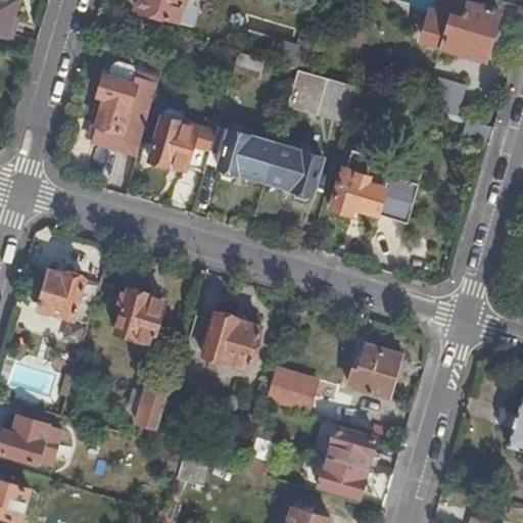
[(16,1),(13,0),(0,0),(0,34),(11,38),(17,18),(12,16),(16,1)]
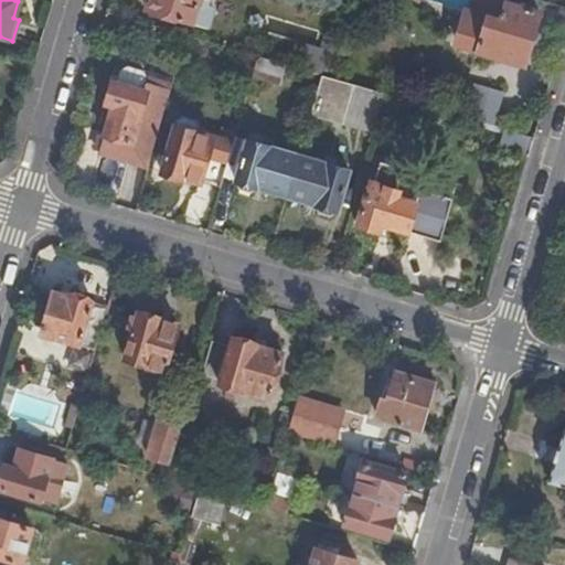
[(149,0),(144,24),(183,36),(187,24),(192,25),(196,7),(204,9),(208,7),(209,0),(149,0)]
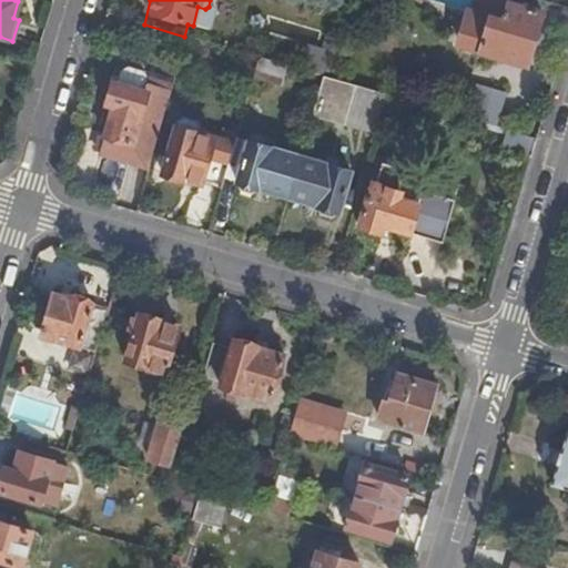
[(473,0),(470,12),(459,48),(526,68),(543,14),(509,4),(510,0),(473,0)]
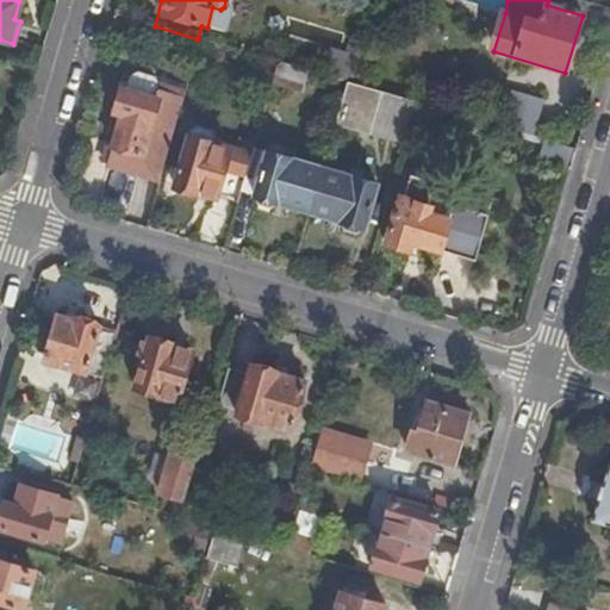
[(340,80),(347,82),(367,14),(360,12),(342,73),(340,80)]
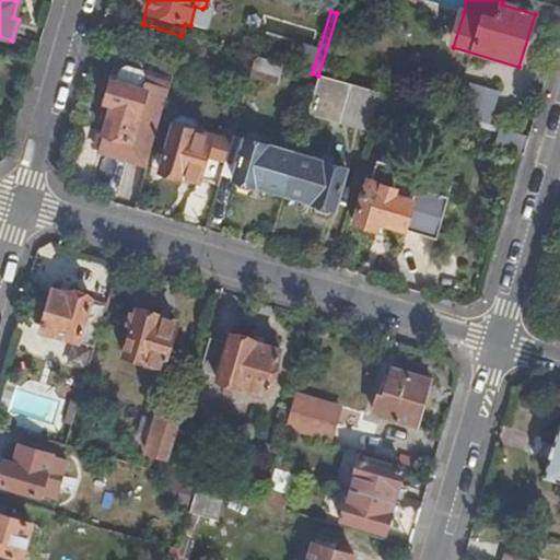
[(294,69),(312,73),(314,67),(296,61),(294,69)]
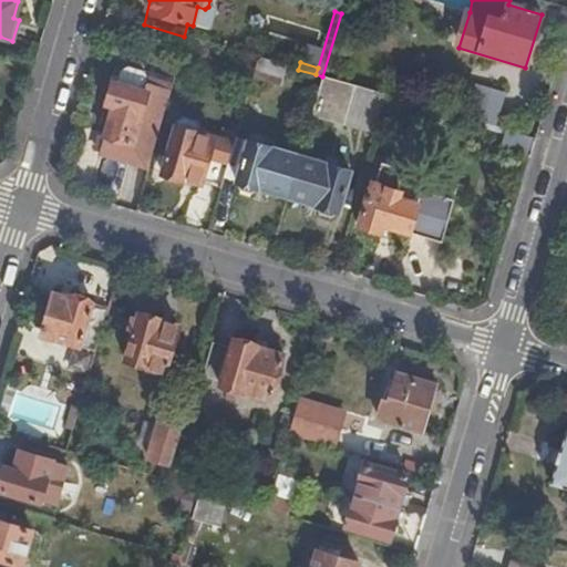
[(119,72),(114,84),(140,92),(144,80),(141,73),(125,69),(119,72)]
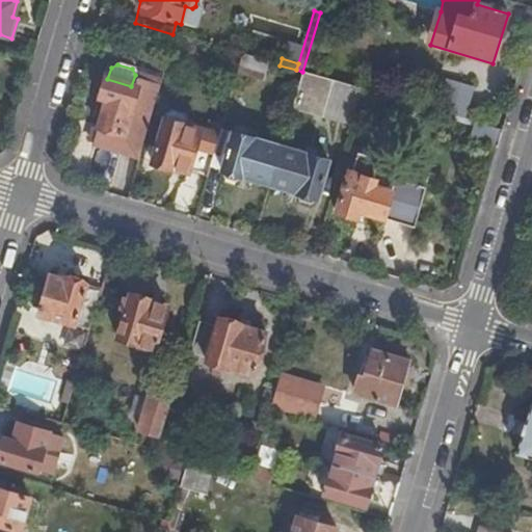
[(292,105),(352,123),(361,97),(363,89),(302,72),(292,105)]
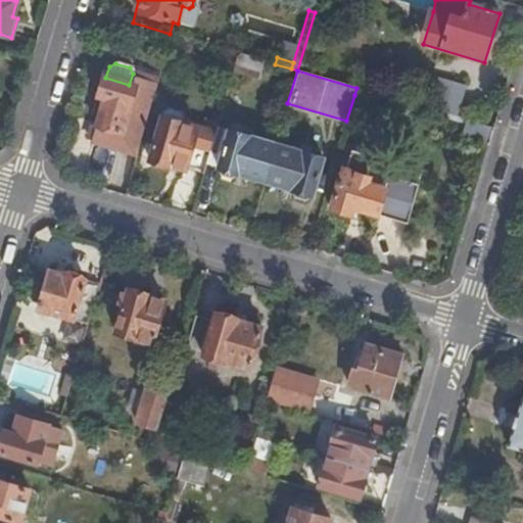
[(120,147),(138,152),(158,83),(147,80),(144,89),(129,85),(105,78),(103,77),(97,96),(103,98),(95,126),(97,127),(93,141),(120,148),(120,147)]
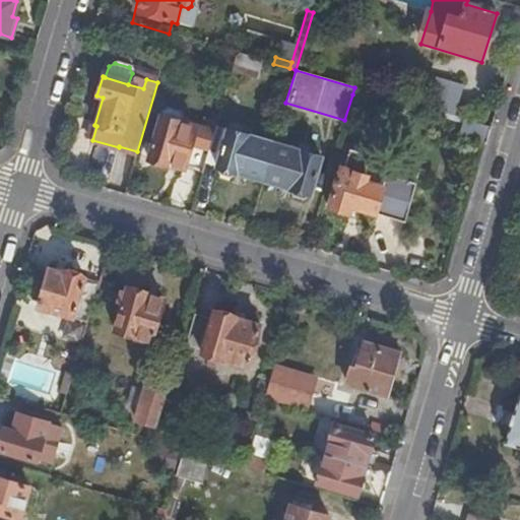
[(456,117),(464,87),(436,79),(428,109),(456,117)]
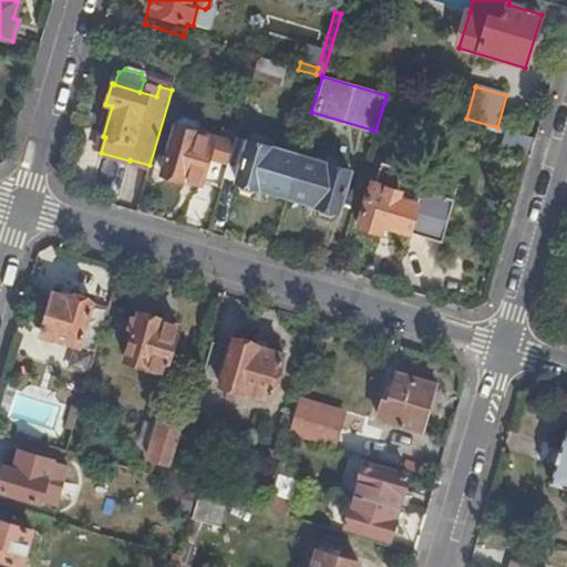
[(395,107),(398,99),(387,95),(384,103),(395,107)]
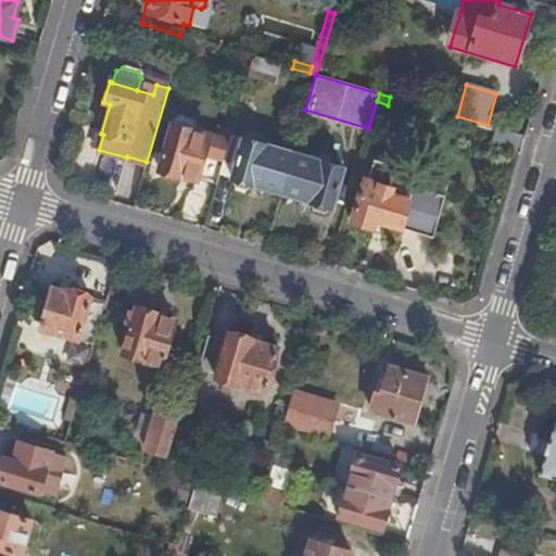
[(215,185),(218,175),(228,141),(192,130),(194,124),(191,119),(179,116),(176,117),(173,125),(172,125),(159,171),(180,177),(181,175),(215,185)]
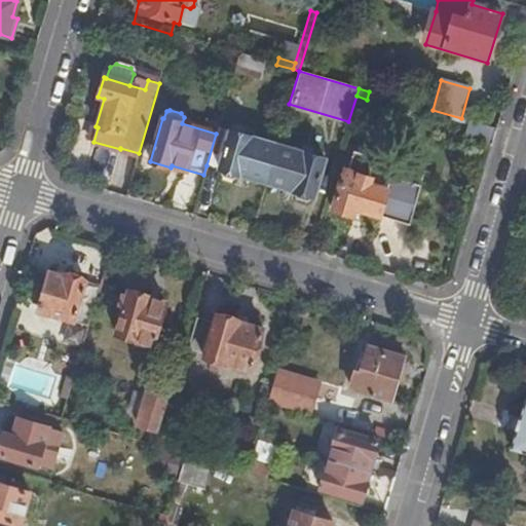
[(96,126),(91,125),(87,140),(94,142),(98,127),(96,126)]
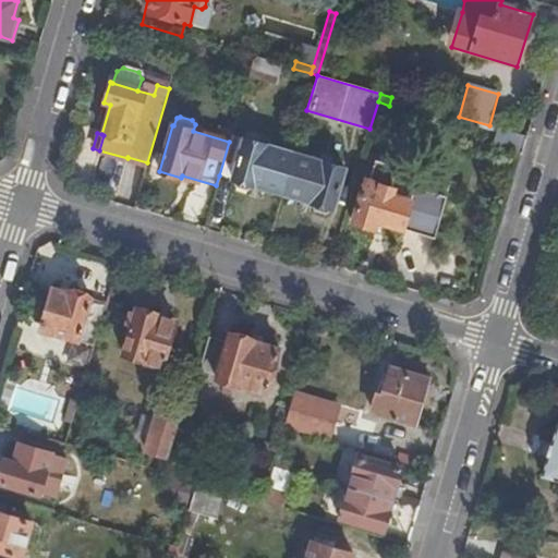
[(252,185),(282,194),(294,155),(231,136),(229,142),(219,176),(237,181),(235,184),(235,187),(249,191),(252,189),(252,185)]
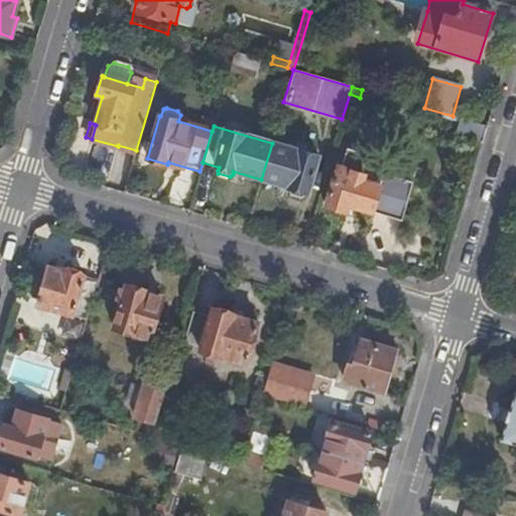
[(272,143),(261,179),(290,187),(289,191),(291,195),(302,198),(305,196),(306,192),(308,194),(318,156),(272,143)]
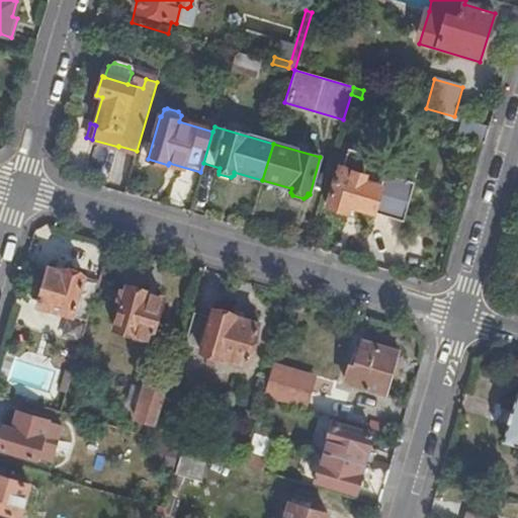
[(343,168),(340,168),(329,208),(349,214),(351,207),(375,213),(375,212),(404,221),(415,181),(386,174),(382,187),(366,182),(368,175),(364,174),(368,159),(348,153),(343,168)]
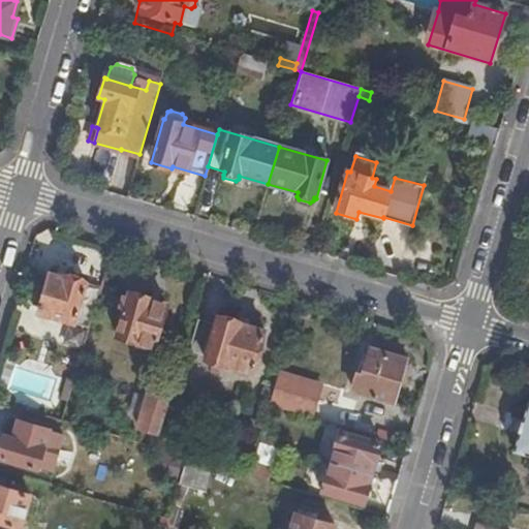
[(38,314),(89,329),(99,290),(85,286),(86,283),(63,277),(62,278),(49,274),(38,314)]
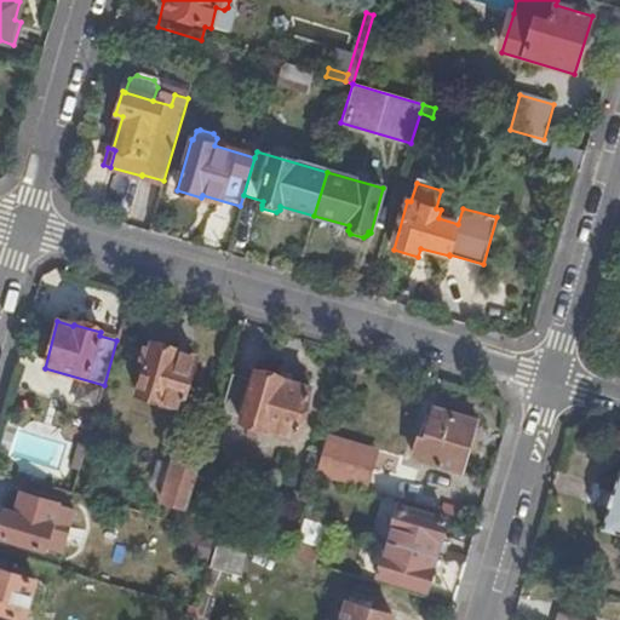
[(178,351),(151,344),(137,396),(181,408),(195,359),(177,354),(178,351)]
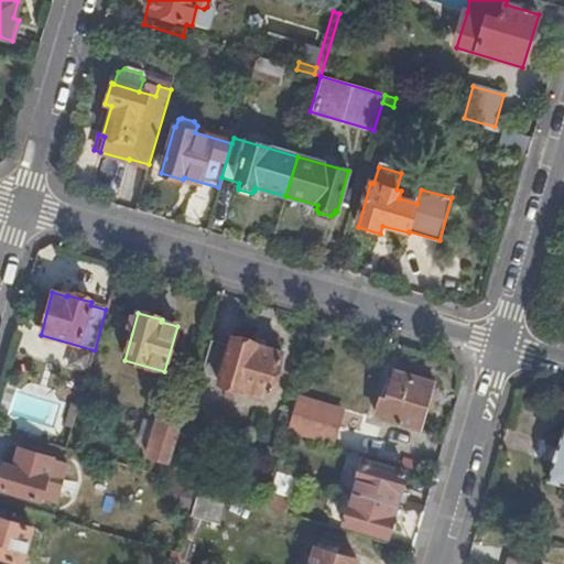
[(218,383),(270,398),(283,354),(257,346),(257,345),(231,337),(228,347),(212,342),(202,376),(218,381),(218,383)]
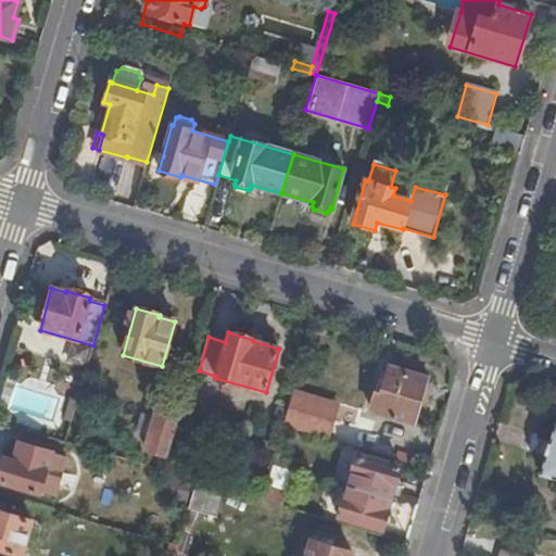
[(427,378),(390,368),(382,393),(376,391),(371,409),(414,422),(420,400),(426,401),(431,382),(426,381),(427,378)]
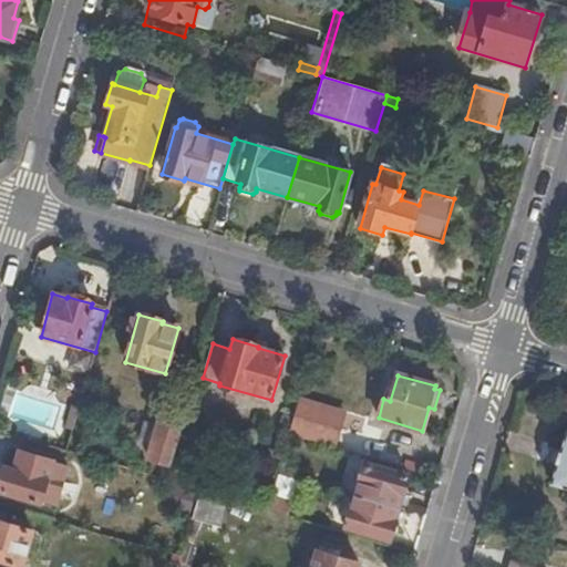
[(79,409),(70,406),(63,432),(71,435),(79,409)]
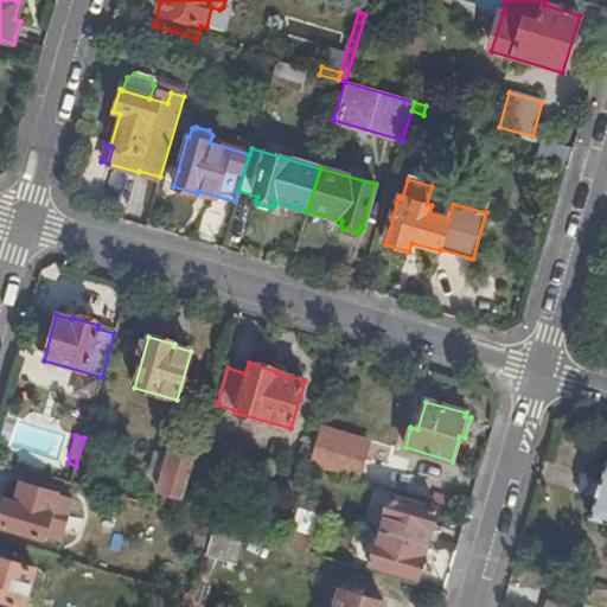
[(174,502),(183,504),(195,461),(170,453),(158,491),(176,496),(174,502)]
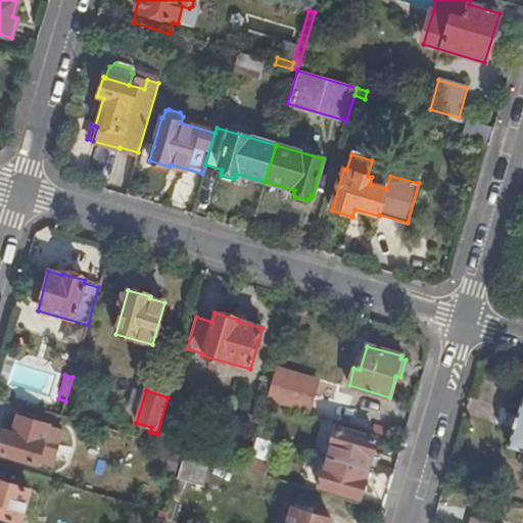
[(522,395),(522,396),(508,445),(522,449),(522,395)]
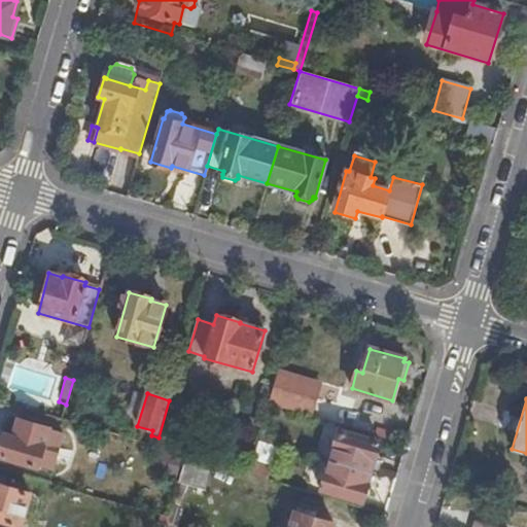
[(0,456),(54,471),(64,433),(20,420),(14,438),(4,435),(0,448),(0,456)]
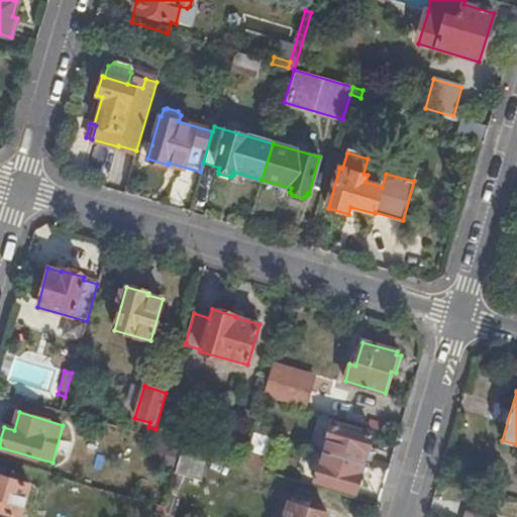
[(332,422),(324,452),(363,463),(366,452),(368,452),(373,434),(332,422)]
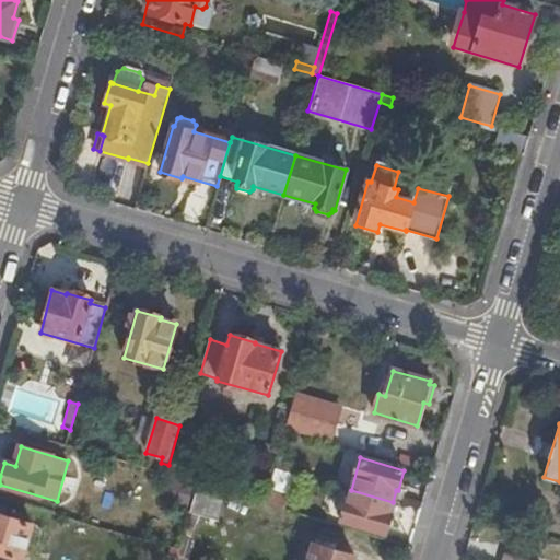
[(170,500),(191,506),(198,485),(176,479),(170,500)]
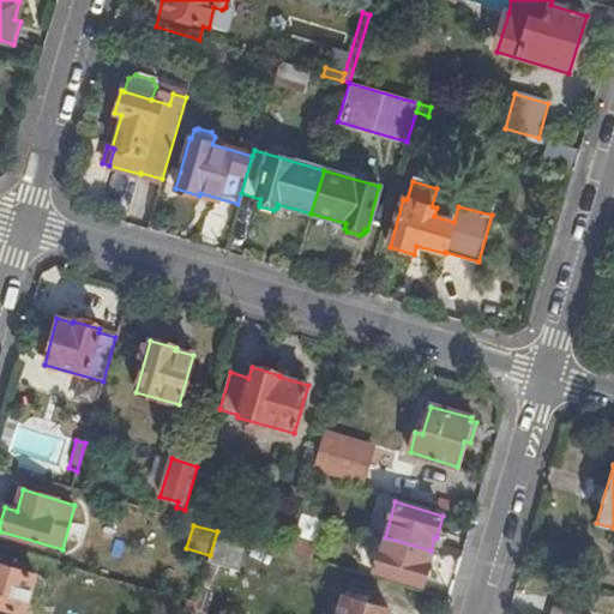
[(210,555),(208,561),(240,571),(248,541),(217,531),(210,555)]
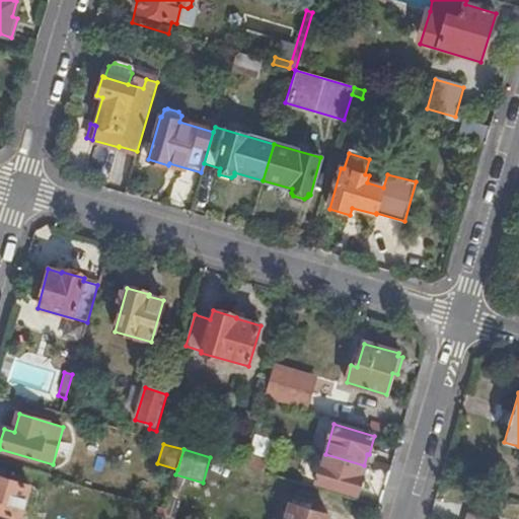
[(364,465),(325,454),(316,484),(357,496),(362,477),(361,476),(364,465)]
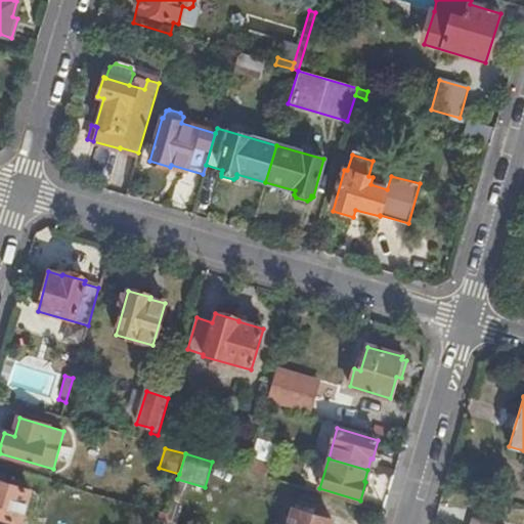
[(249,461),(246,472),(266,478),(268,467),(249,461)]
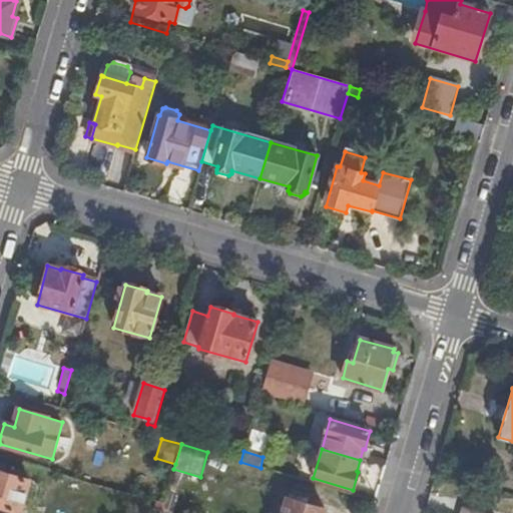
[(0,512),(10,512),(11,510),(20,512),(29,482),(0,472),(0,512)]
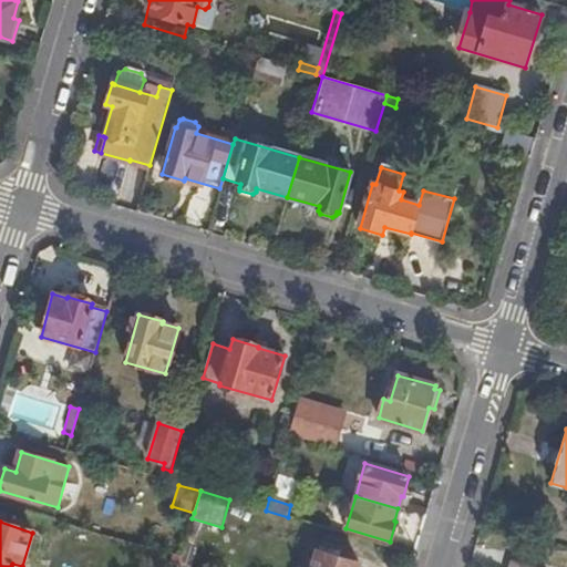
[(358,566),(360,563),(319,552),(315,566),(358,566)]
